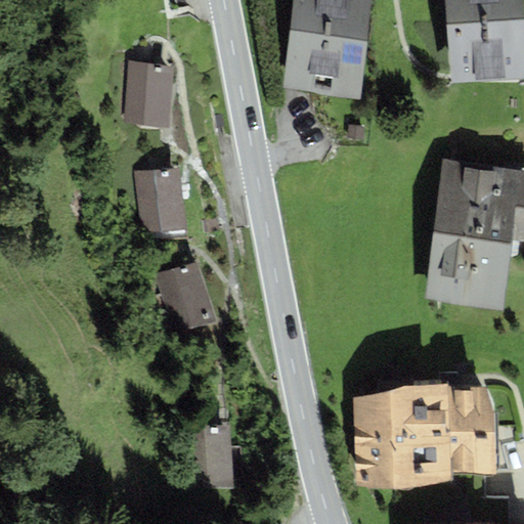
[(370,0),(291,0),(281,89),(359,98),(370,0)]
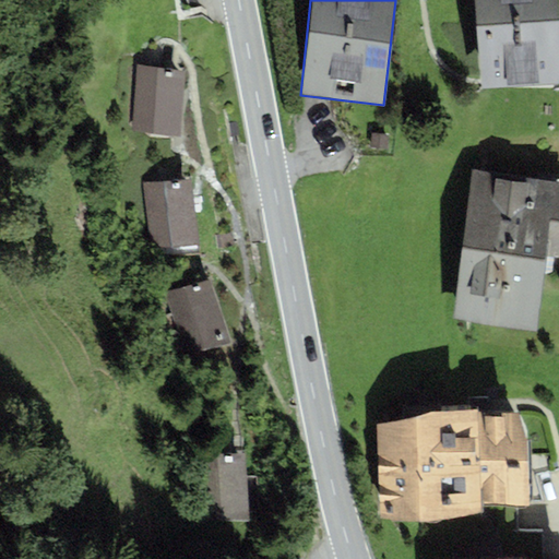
[(558,26),(557,0),(473,0),(480,90),(558,82),(558,26)]
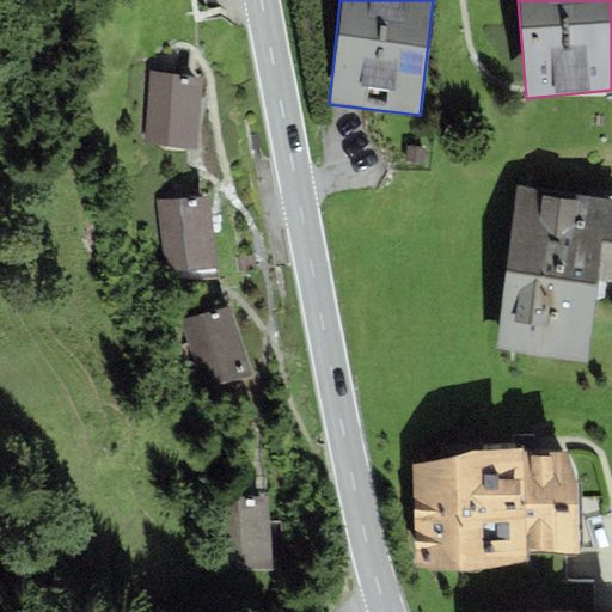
[(202,77),(150,72),(142,144),(196,148),(202,77)]
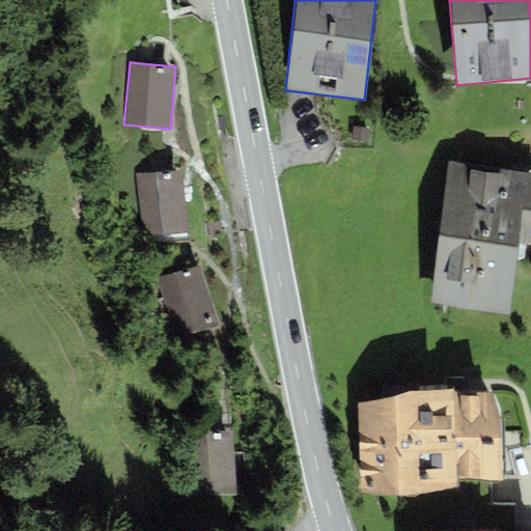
[(530,171),(448,160),(427,303),(507,314),(519,243),(530,244),(530,171)]
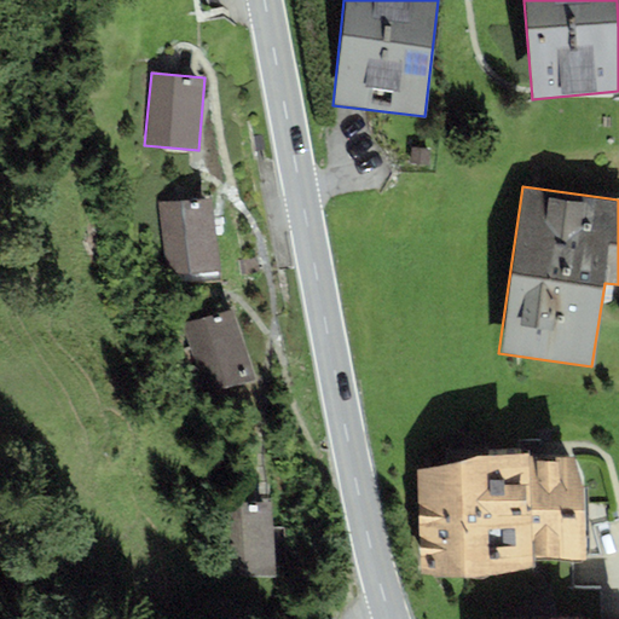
[(213,197),(158,203),(167,276),(220,270),(213,197)]
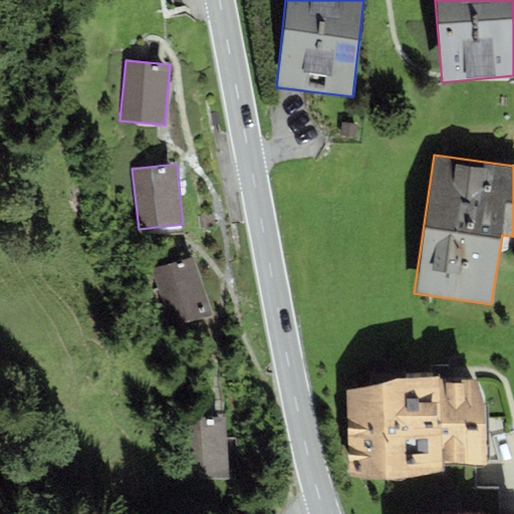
[(193,256),(152,269),(171,326),(212,313),(193,256)]
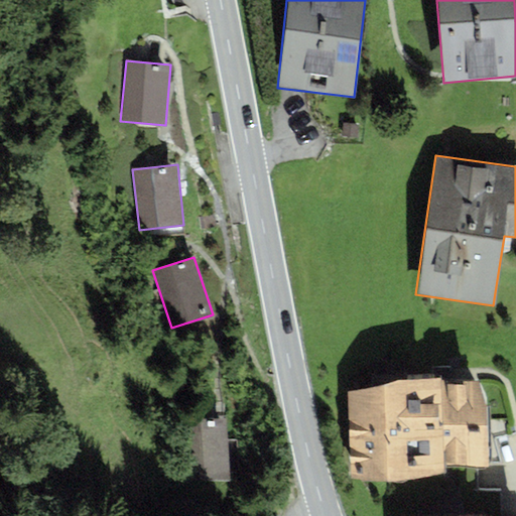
[(387,382),(347,395),(348,482),(388,483),(481,467),(472,385),(387,382)]
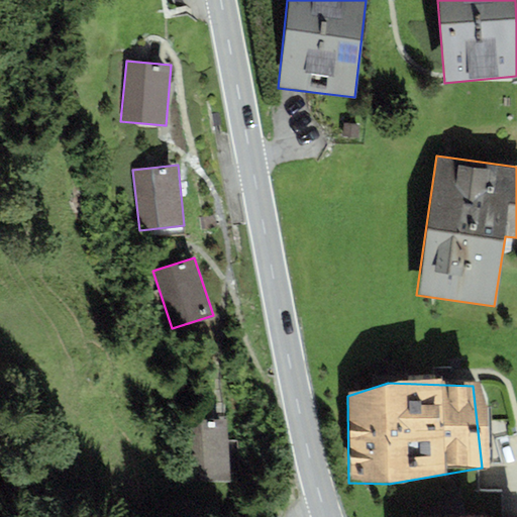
[(226,419),(181,421),(184,482),(229,480),(226,419)]
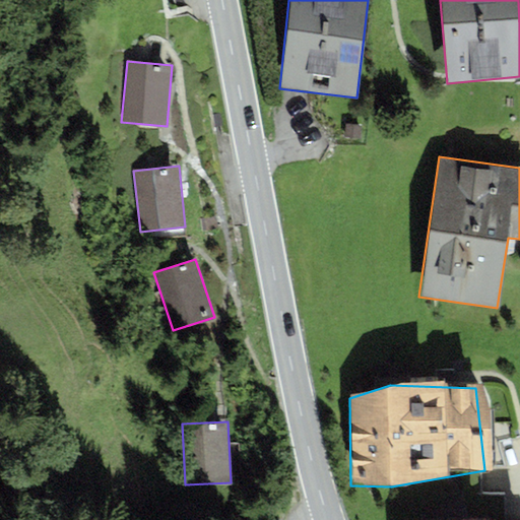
All buildings are outlined.
